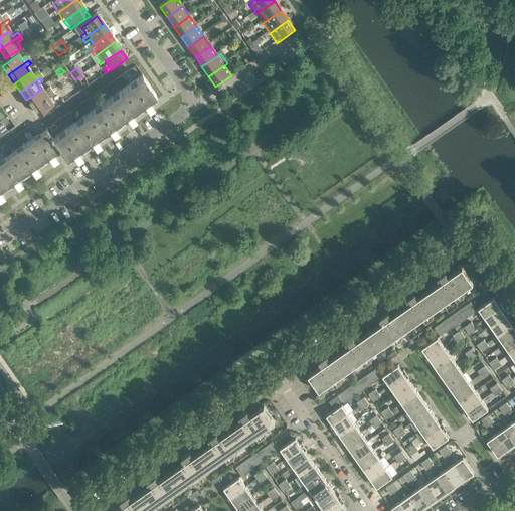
[(142,78),(142,79),(124,92),(138,112),(144,107),(149,114),(154,111),(149,104),(156,99),(142,78)]
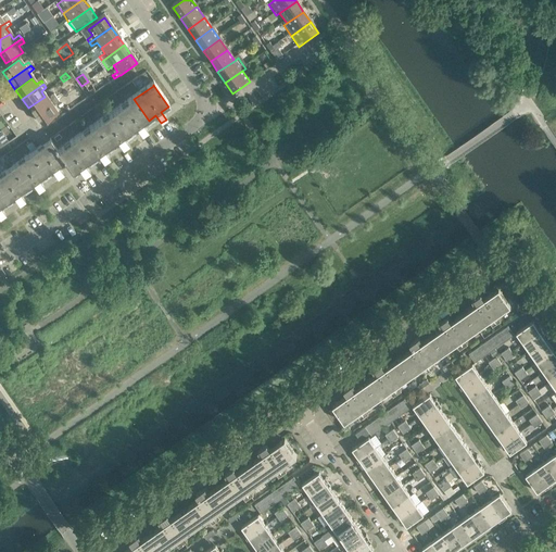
[(49,102),(45,97),(28,108),(34,117),(57,101),(54,98),(49,102)]
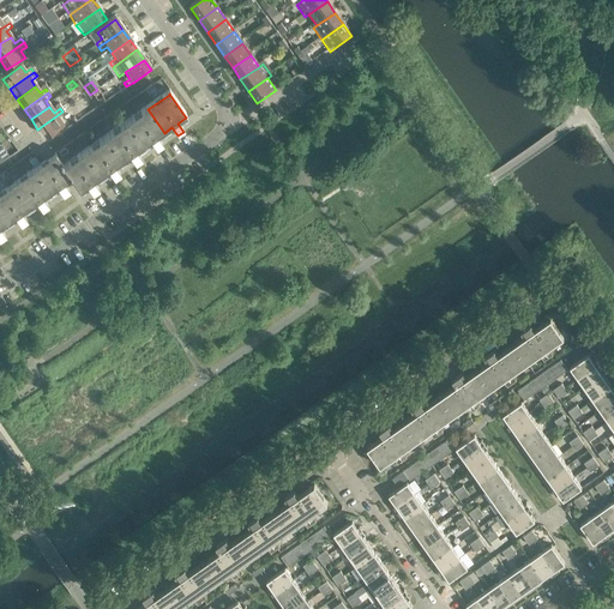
[(164,133),(148,109),(127,124),(143,148),(151,142),(157,151),(162,146),(156,138),(164,133)]
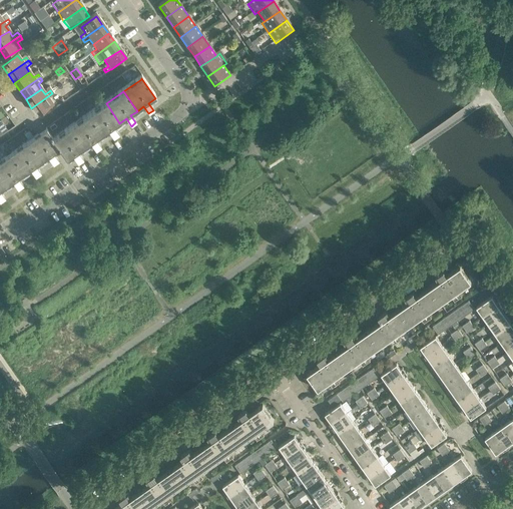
[(54,97),(52,93),(31,108),(38,117),(53,106),(49,100),(54,97)]
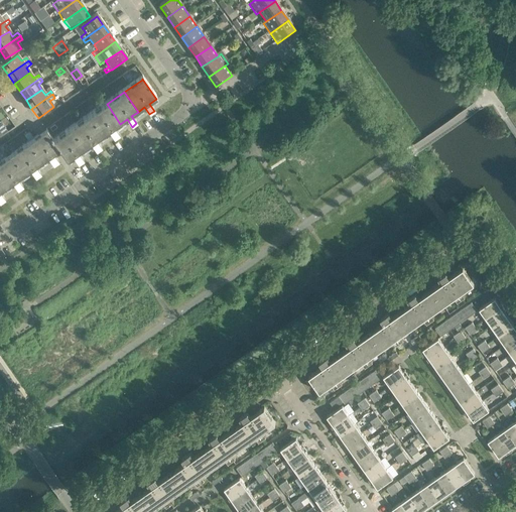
[(120,124),(107,104),(89,117),(102,137),(109,132),(114,139),(119,136),(114,128),(120,124)]
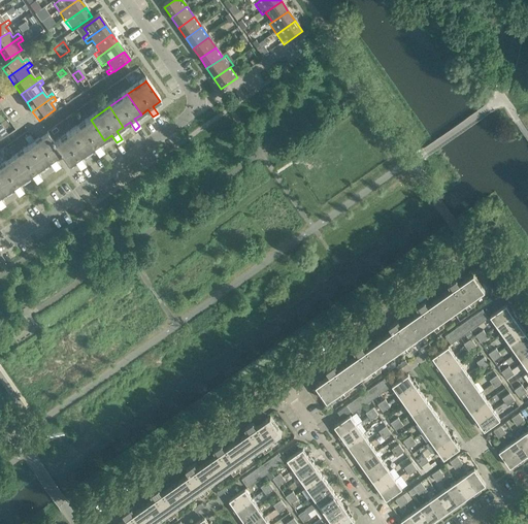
[(104,140),(91,120),(72,133),(86,153),(93,148),(98,155),(103,152),(98,144),(104,140)]
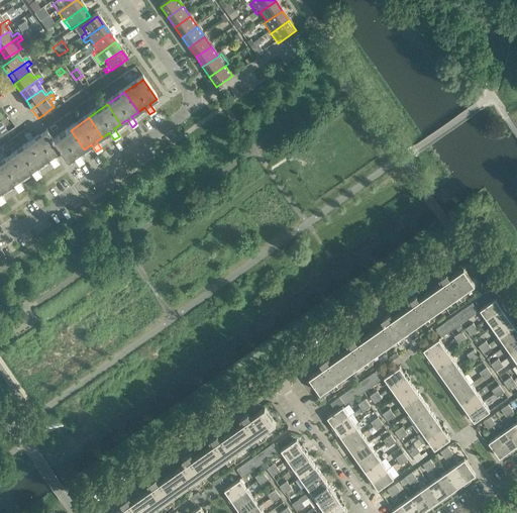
[(84,149),(71,130),(61,136),(61,137),(55,141),(55,142),(54,143),(62,156),(65,160),(65,161),(67,161),(68,161),(69,161),(71,160),(73,158),(79,165),(83,162),(78,155),(84,149)]
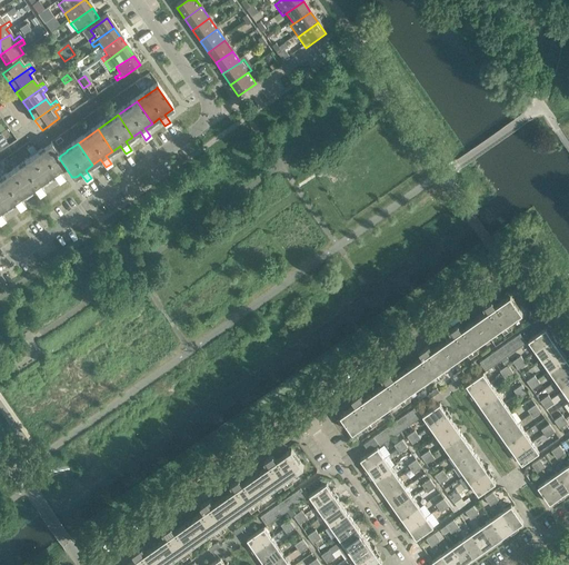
[(59,158),(51,146),(31,160),(47,182),(53,177),(59,185),(65,181),(60,176),(68,171),(59,158)]
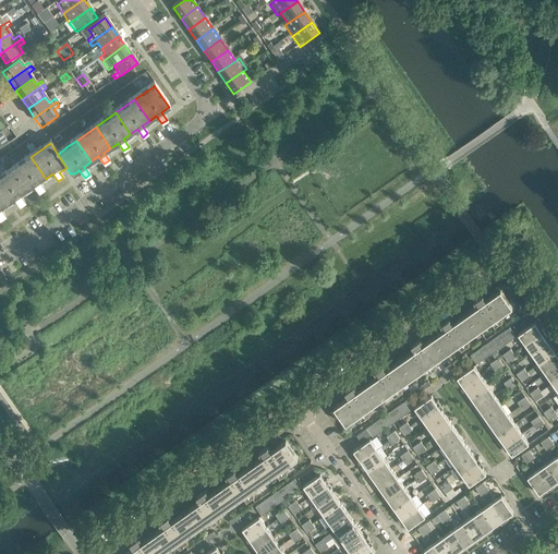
[(46,179),(31,157),(11,171),(26,192),(34,187),(39,195),(44,191),(38,183),(46,179)]
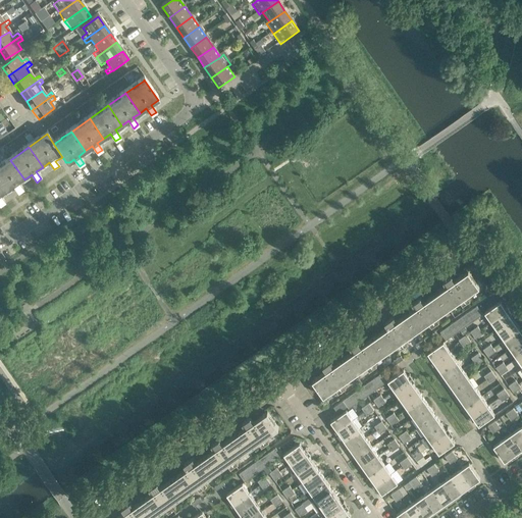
[(24,179),(10,160),(0,166),(0,183),(6,192),(13,188),(18,195),(23,192),(18,185),(24,179)]
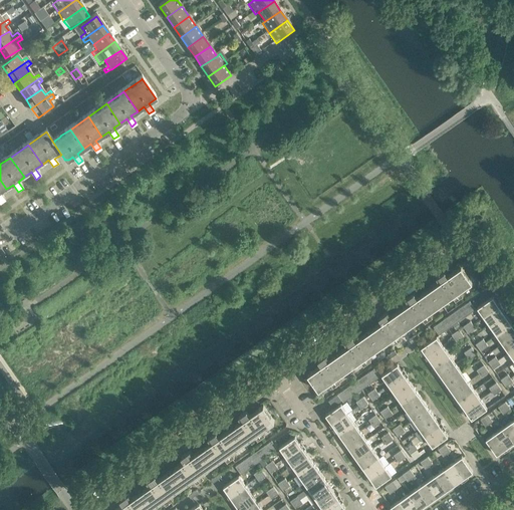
[(448,280),(439,286),(430,292),(441,307),(472,286),(461,270),(451,277),(448,280)]
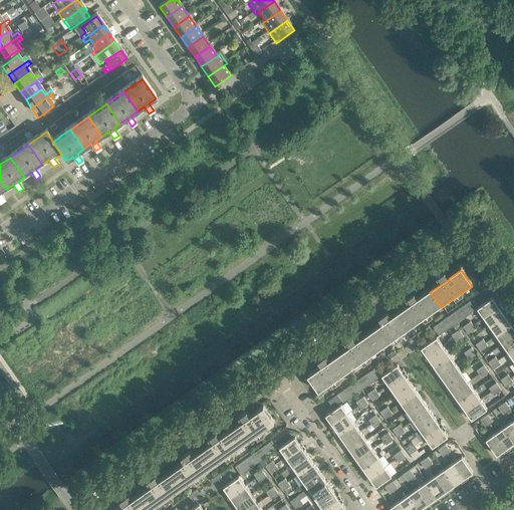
[(445,275),(436,281),(439,286),(448,280),(445,275)]
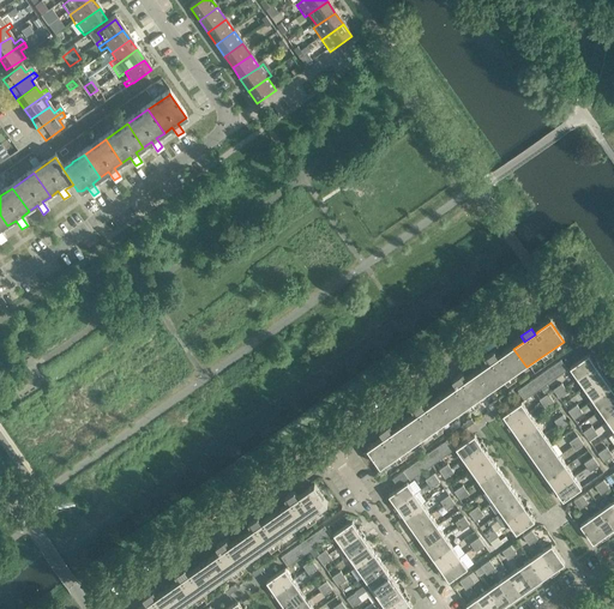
[(527,367),(513,349),(498,360),(488,367),(477,374),(491,393),(527,367)]
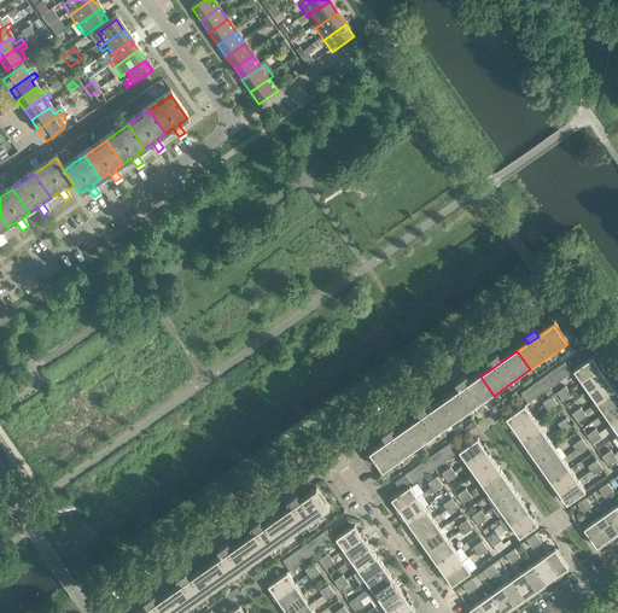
[(501,362),(497,357),(488,365),(491,369),(501,362)]
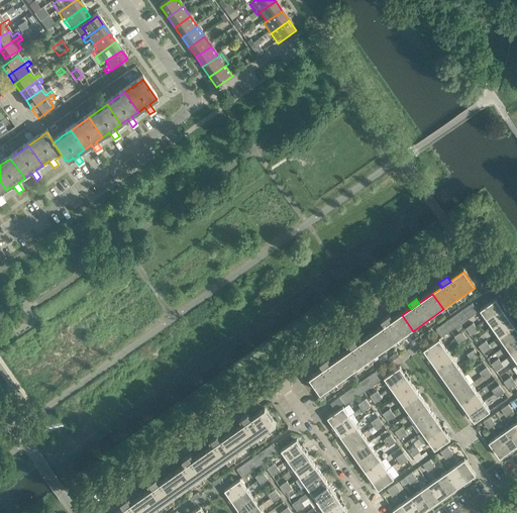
[(500,308),(496,302),(480,313),(487,323),(504,310),(502,307),(500,308)]
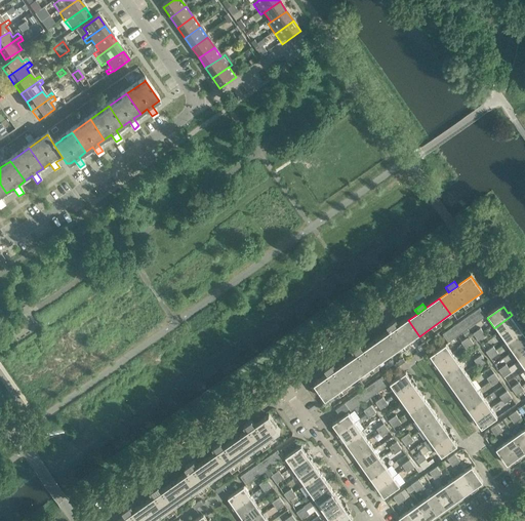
[(479,312),(477,314),(482,322),(485,320),(479,312)]
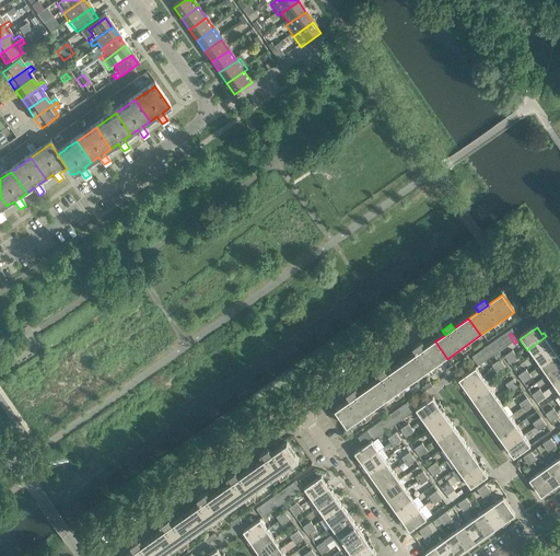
[(514,344),(509,335),(505,337),(512,346),(514,344)]
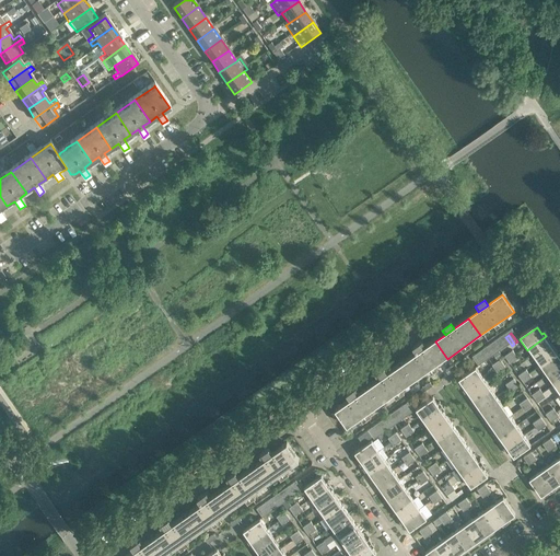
[(549,340),(546,336),(527,350),(534,359),(550,347),(547,342),(549,340)]
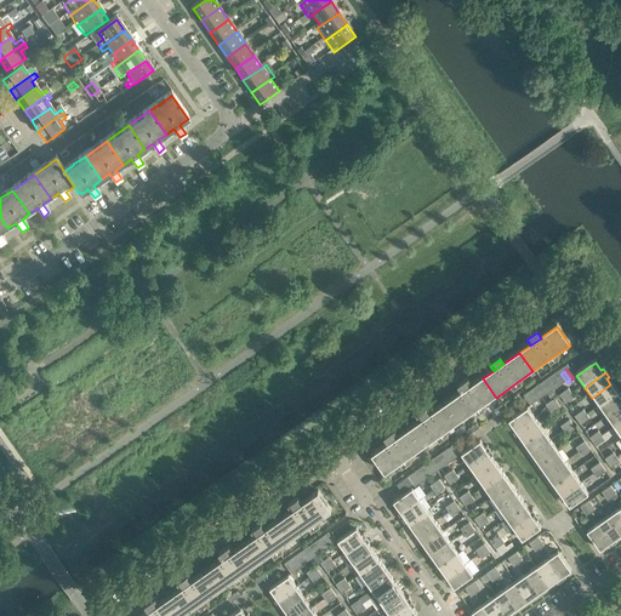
[(568,383),(560,374),(558,376),(564,386),(568,383)]
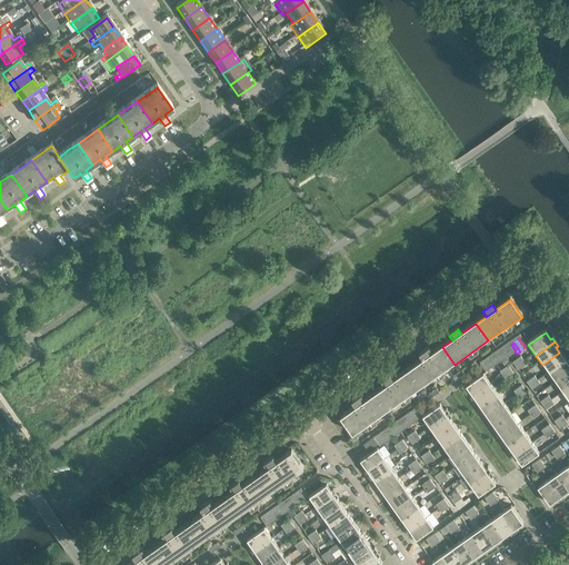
[(517,354),(511,345),(508,346),(515,355),(517,354)]
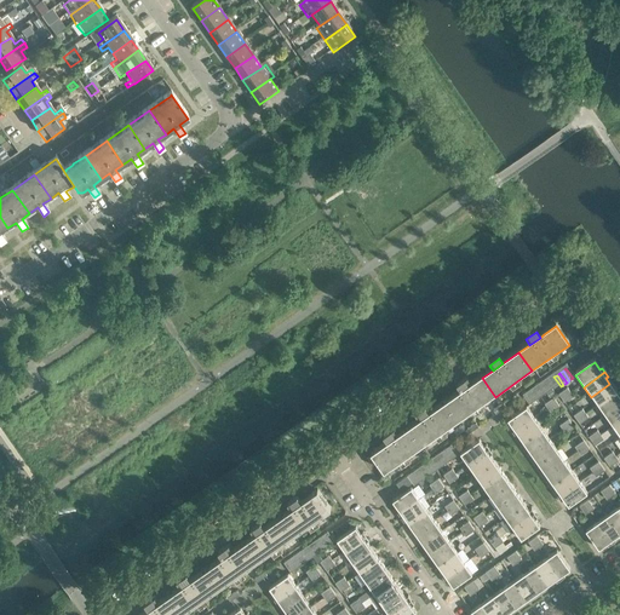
[(561,386),(554,377),(550,379),(557,389),(561,386)]
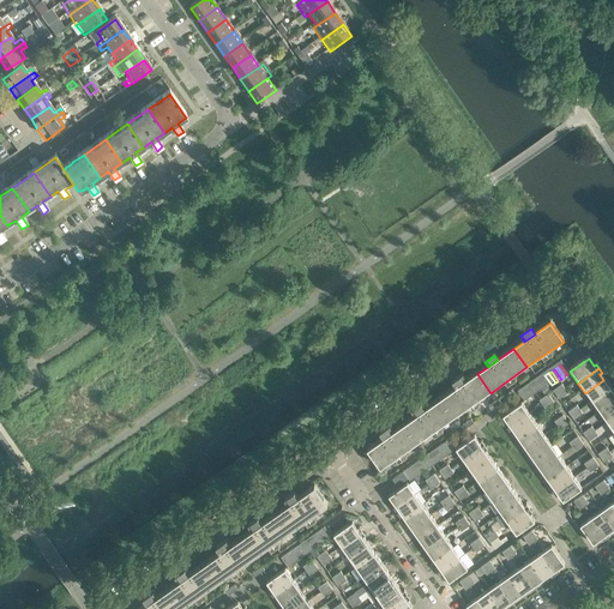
[(491,393),(477,374),(467,383),(456,390),(440,401),(453,418),(491,393)]
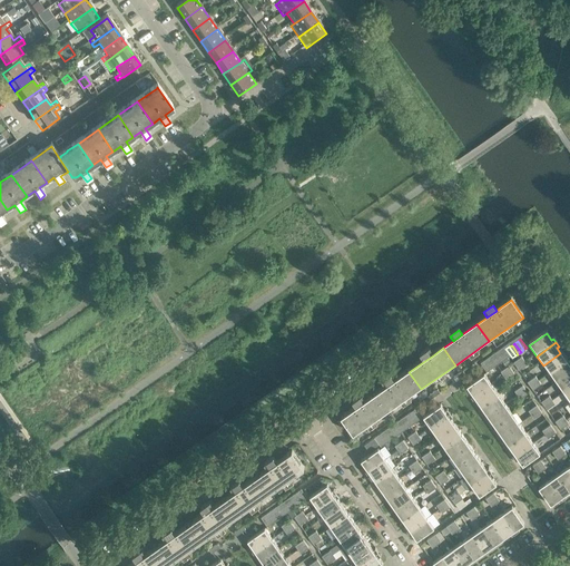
[(512,358),(505,349),(503,351),(510,360),(512,358)]
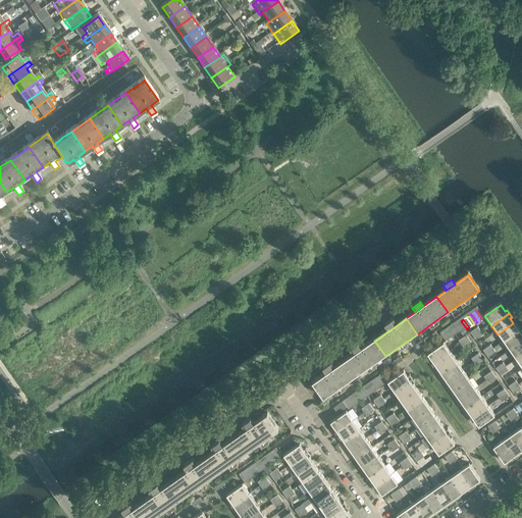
[(397,325),(394,320),(384,326),(387,331),(397,325)]
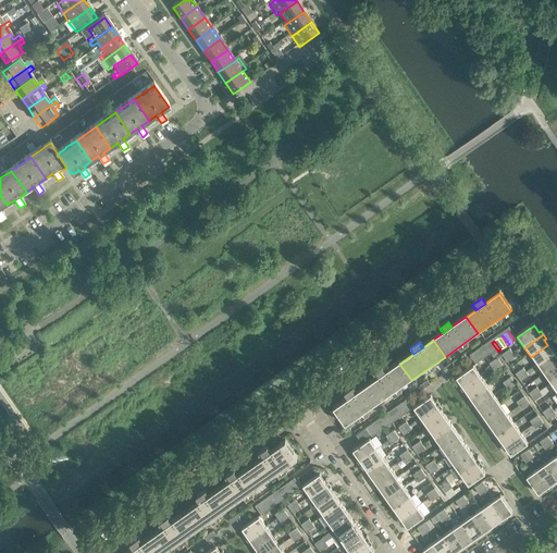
[(498,352),(492,343),(489,345),(495,354),(498,352)]
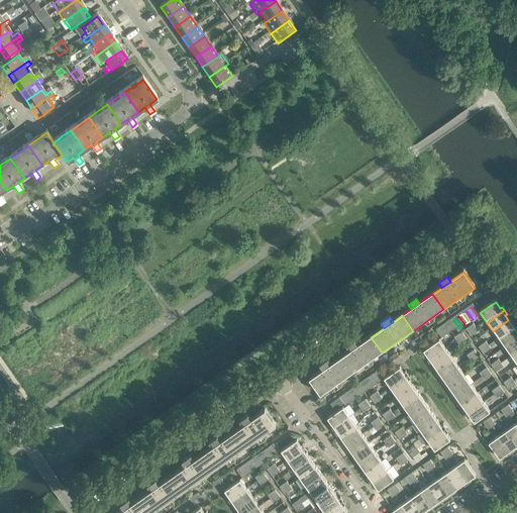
[(459,328),(453,320),(451,321),(456,329),(459,328)]
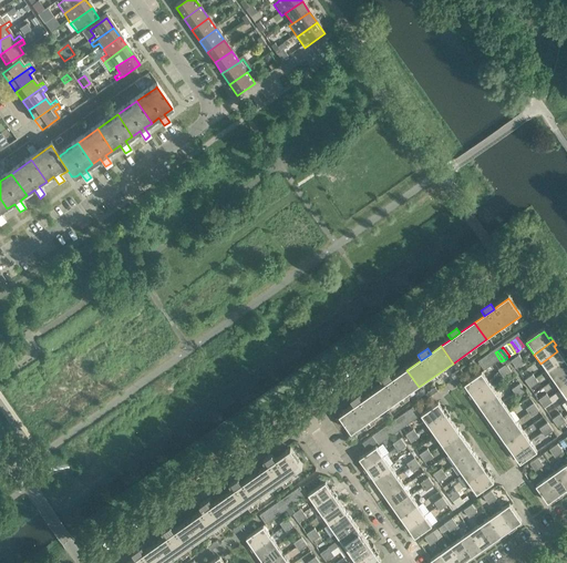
[(565,361),(557,351),(540,364),(547,374),(565,361)]
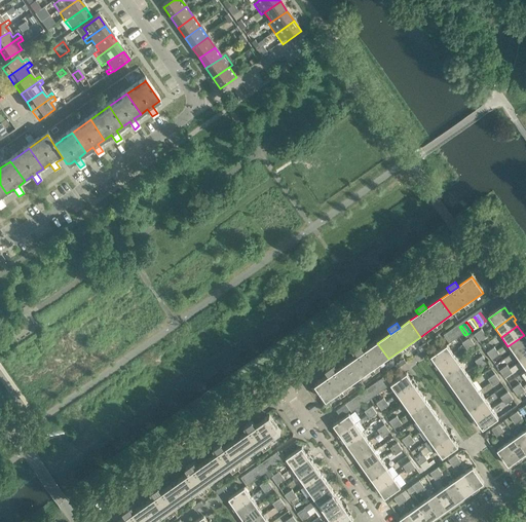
[(464,335),(459,327),(456,329),(462,337),(463,337),(464,335)]
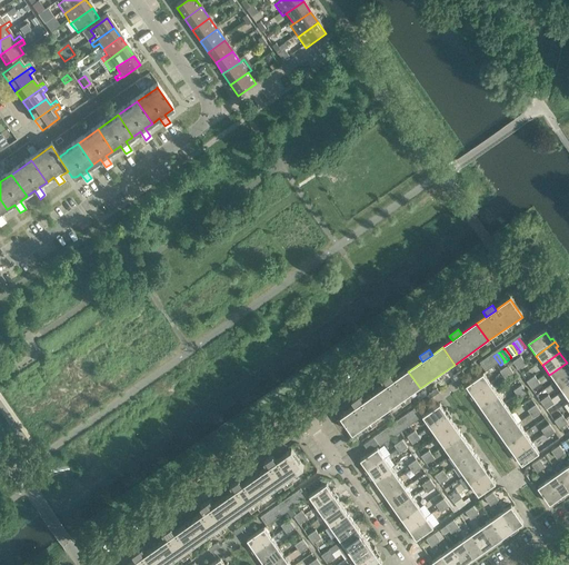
[(500,365),(493,356),(491,358),(497,367),(500,365)]
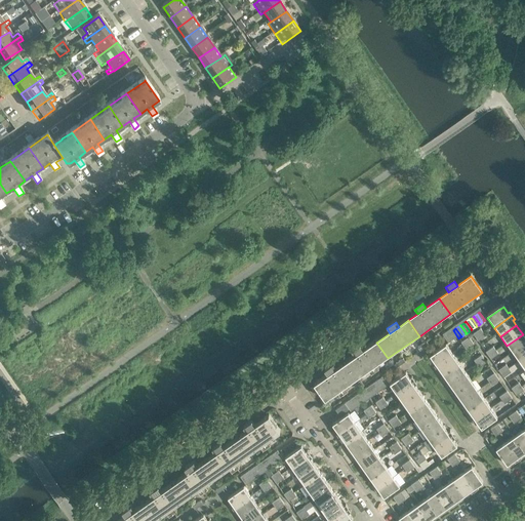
[(458,338),(453,330),(450,332),(456,341),(458,338)]
